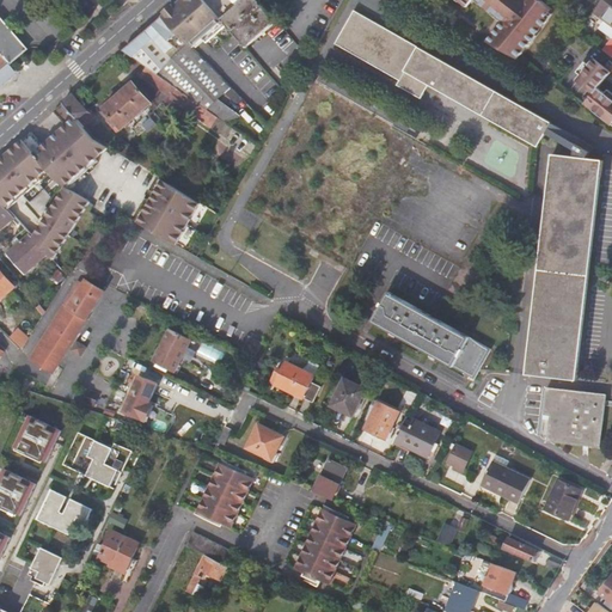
[(0,0),(0,51),(11,65),(29,49),(0,14),(0,0)]
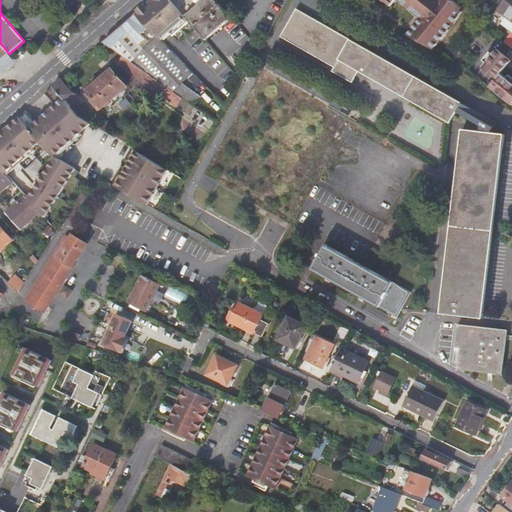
[(152,0),(136,15),(161,41),(169,33),(173,37),(190,22),(170,0),(152,0)]
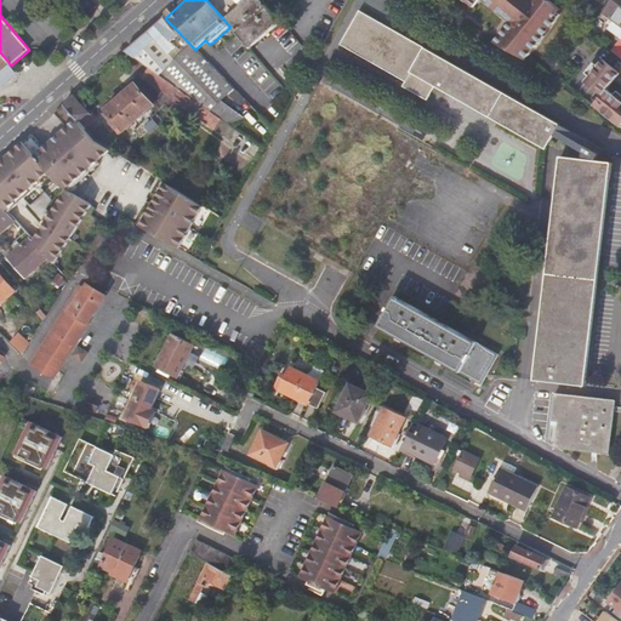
[(263,1),(262,0),(206,0),(231,27),(250,50),(255,45),(281,22),(263,1)]
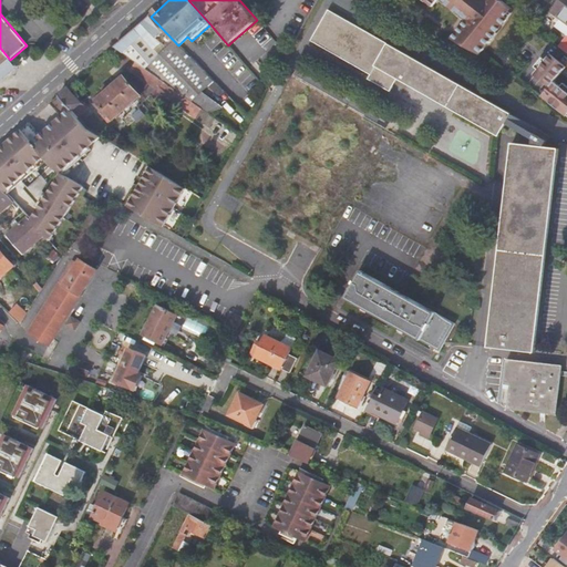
[(428,0),(435,6),(439,0),(442,0),(444,1),(445,4),(457,14),(459,12),(467,20),(460,30),(485,50),(493,40),(492,39),(507,19),(506,18),(513,10),(501,0),(428,0)]
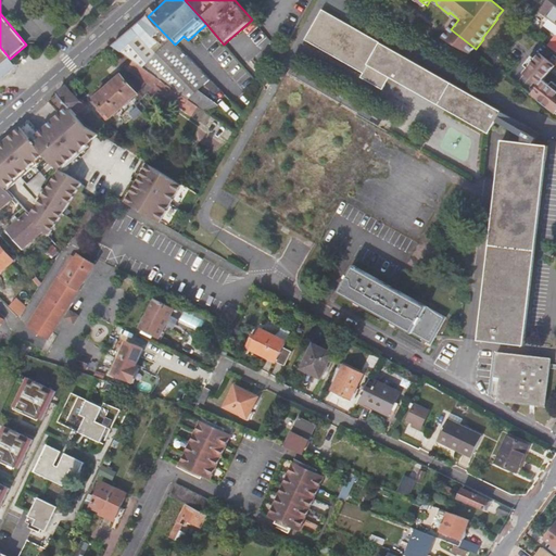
[(555,35),(548,46),(555,51),(555,0),(550,0),(542,11),(552,19),(550,22),(555,27),(555,35)]
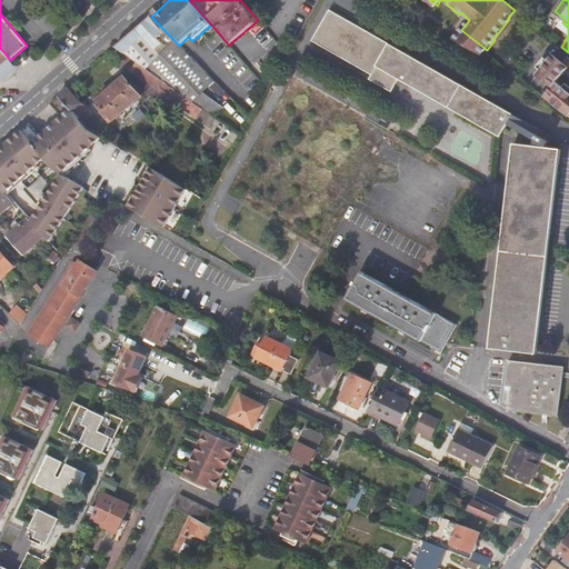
[(511,115),(329,11),(311,40),(371,75),(368,79),(390,91),(397,79),(499,137),(506,125),(533,140),(533,147),(513,145),(489,348),(508,350),(516,351),(536,353),(559,150),(545,148),(545,147),(546,147),(549,142),(537,135),(539,130),(513,116),(511,115)]
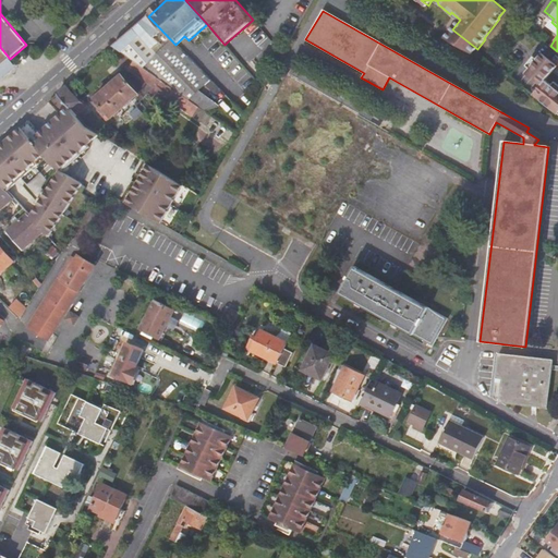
[(176,45),(148,16),(113,47),(135,62),(186,98),(205,111),(210,102),(198,93),(208,79),(202,71),(187,57),(176,45)]
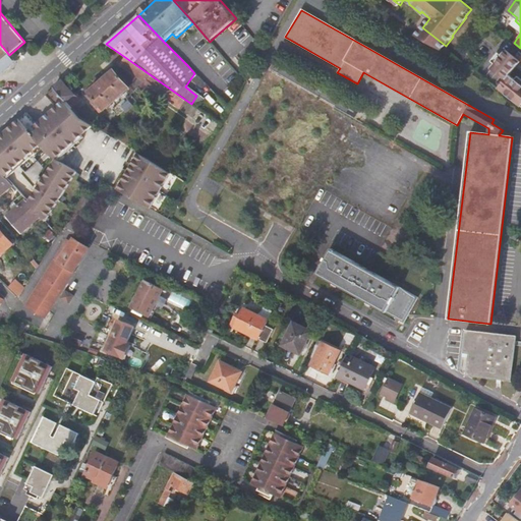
[(414,37),(442,52),(446,46),(422,27),(414,37)]
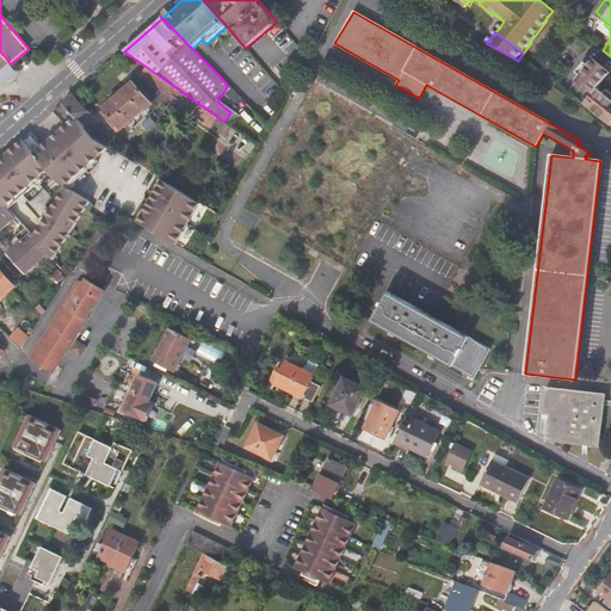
[(0,73),(11,65),(0,51),(0,73)]
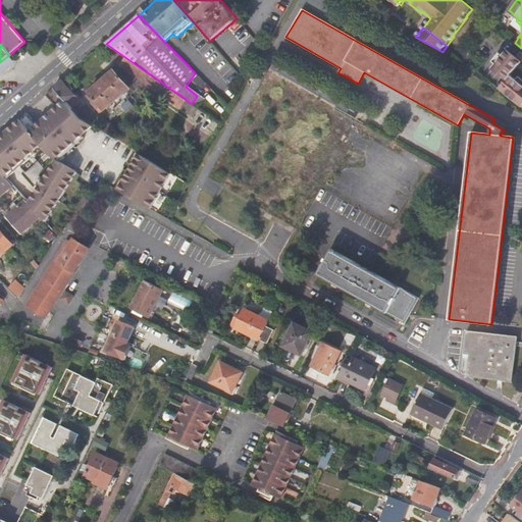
[(465,61),(475,49),(473,47),(472,46),(462,59),(465,61)]
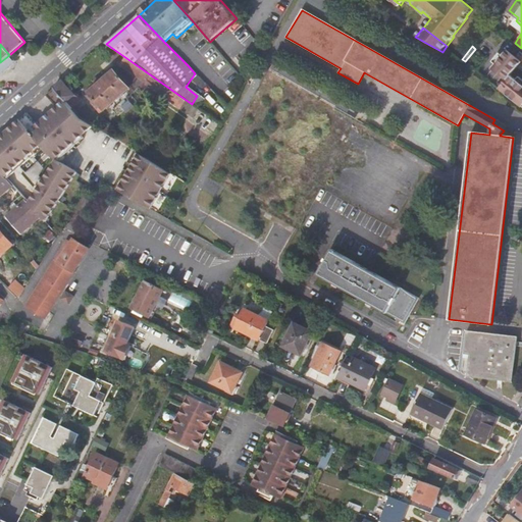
[(492,70),(506,82),(501,89),(521,106),(521,54),(520,52),(516,58),(508,51),(492,70)]
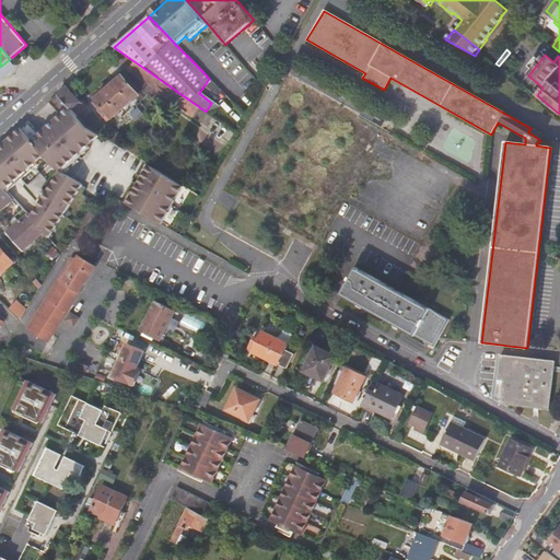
[(164,95),(181,107),(187,98),(136,62),(131,69),(153,85),(156,82),(167,90),(164,95)]
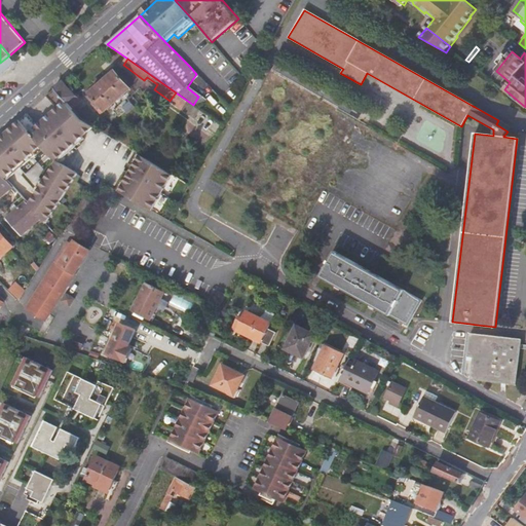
[(102,113),(130,88),(115,71),(86,96),(102,113)]
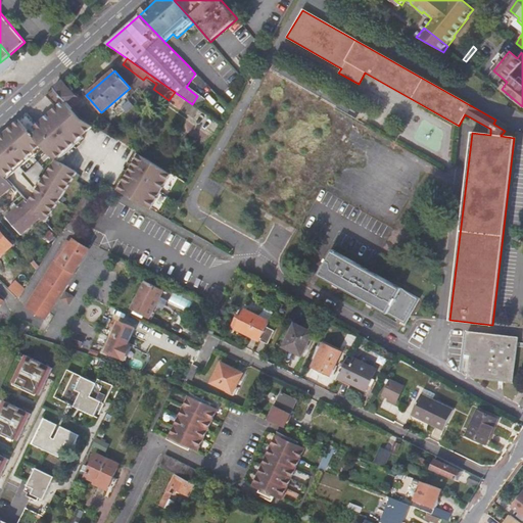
[(74,90),(65,80),(55,88),(78,114),(88,106),(77,94),(76,95),(73,91),(74,90)]
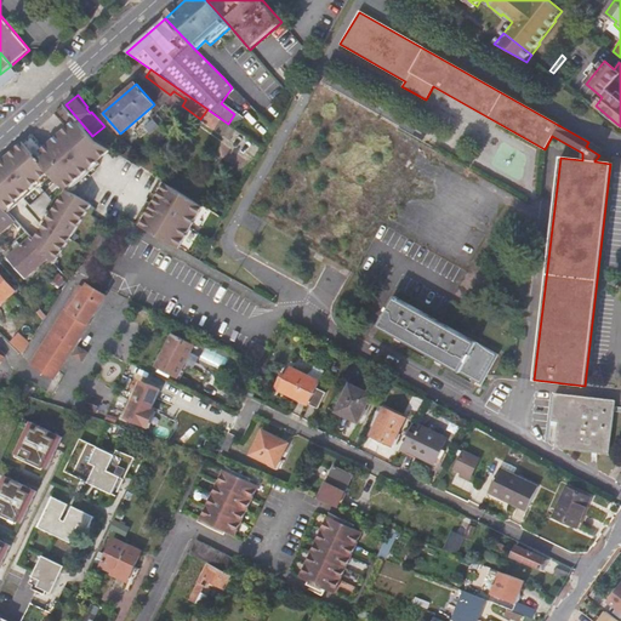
[(96,141),(92,136),(66,104),(56,113),(67,126),(43,148),(30,135),(0,161),(0,180),(4,184),(0,187),(0,203),(5,209),(47,171),(60,184),(69,189),(102,161),(100,159),(110,149),(96,141)]
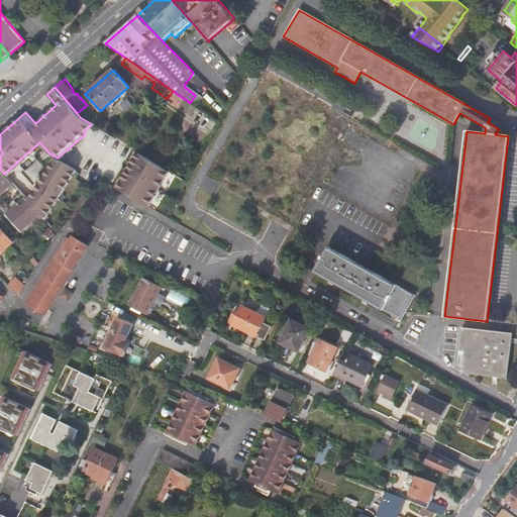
[(202,99),(195,95),(190,103),(196,107),(202,99)]
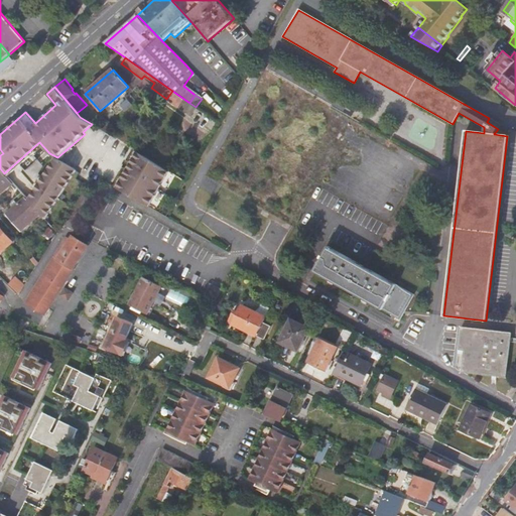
[(344,113),(351,117),(355,109),(348,105),(344,113)]
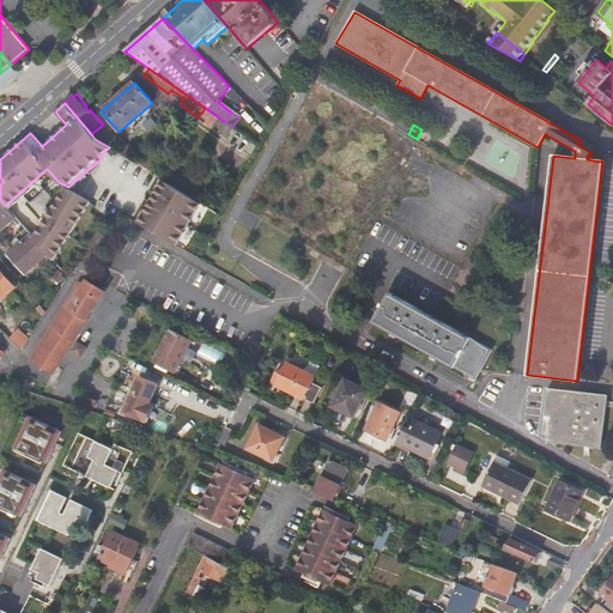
[(132,155),(119,146),(116,152),(128,159),(132,155)]
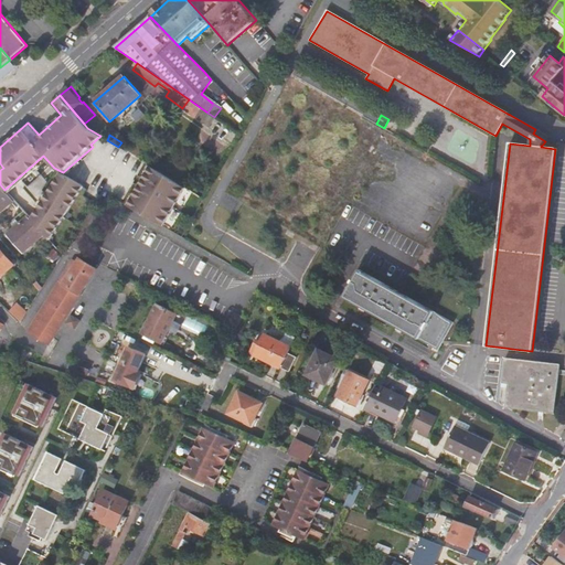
[(128,206),(163,226),(187,189),(152,168),(128,206)]
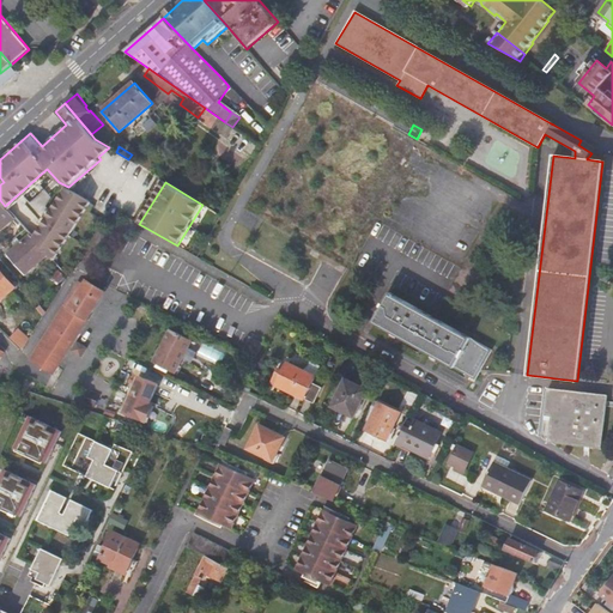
[(89,204),(67,189),(35,241),(53,262),(89,204)]
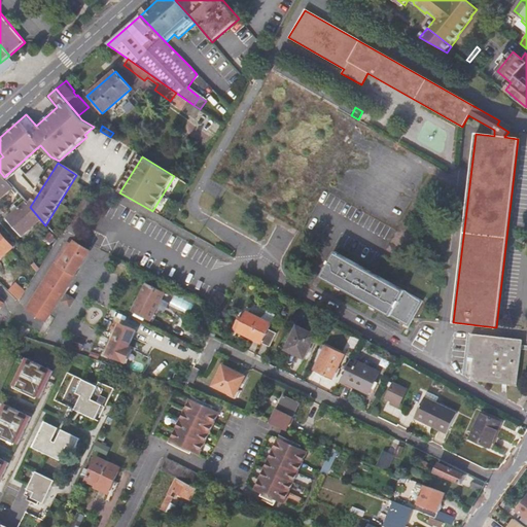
[(0,196),(11,186),(4,177),(0,172),(0,196)]
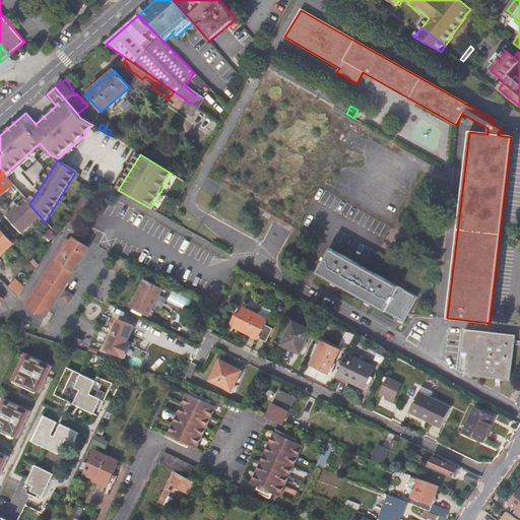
[(39,216),(24,200),(6,216),(20,233),(39,216)]
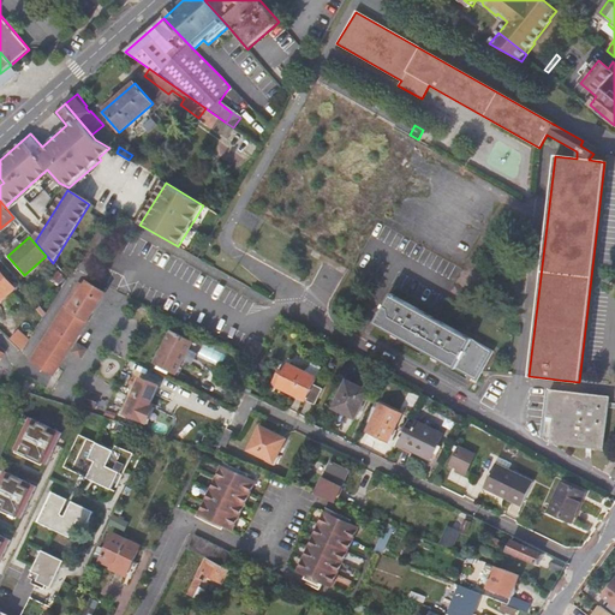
[(0,302),(16,290),(0,272),(0,302)]
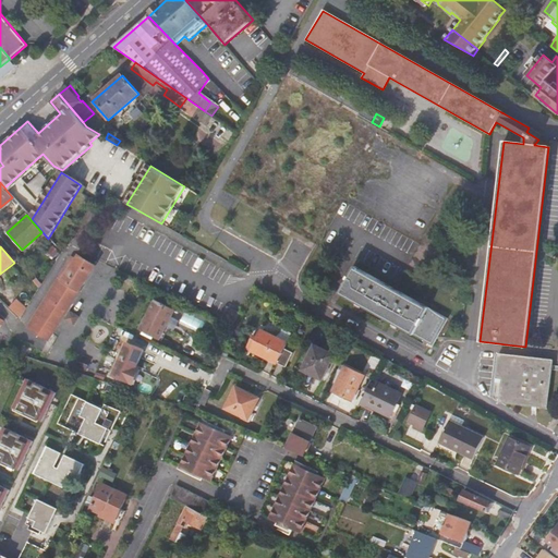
[(50,340),(96,265),(81,255),(77,261),(73,257),(29,327),(50,340)]
